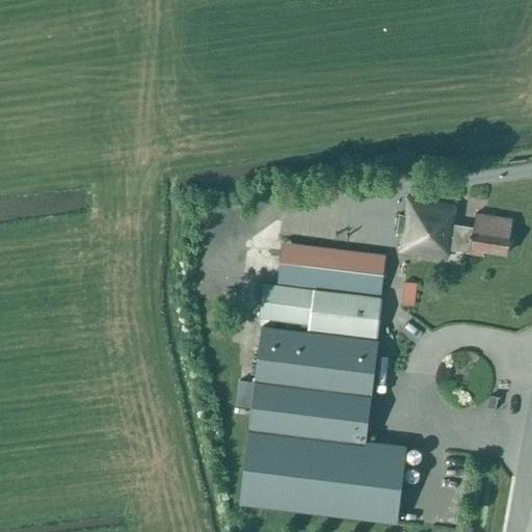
[(407,198),(404,216),(399,215),(396,233),(401,234),(399,250),(447,258),(449,249),(468,253),(483,255),(484,250),(506,254),(506,249),(507,249),(509,237),(508,237),(511,219),(484,215),(475,214),(473,228),(453,224),(455,207),(441,205),(407,198)]
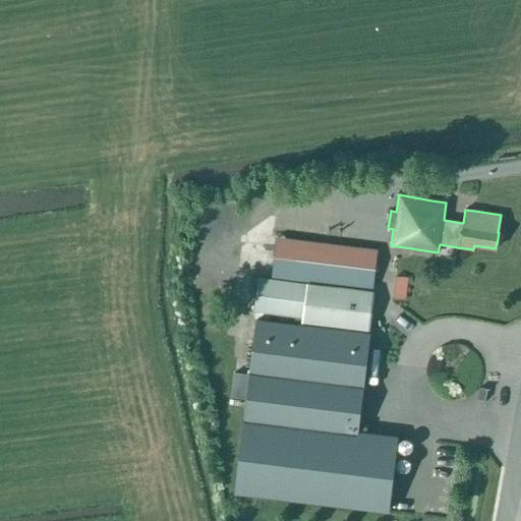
[(206,237),(205,225),(192,226),(192,239),(206,237)]
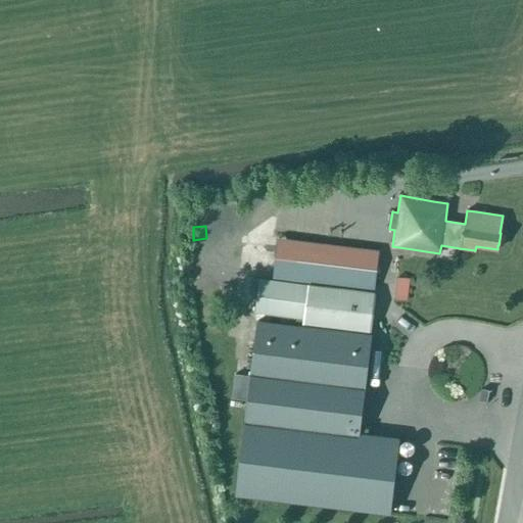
[(377,257),(278,246),(277,252),(256,250),(253,278),(259,279),(255,312),(297,318),(296,325),(258,320),(253,354),(363,370),(368,335),(302,326),(302,324),(369,331),(374,292),(275,280),(275,278),(373,289),(377,257)]
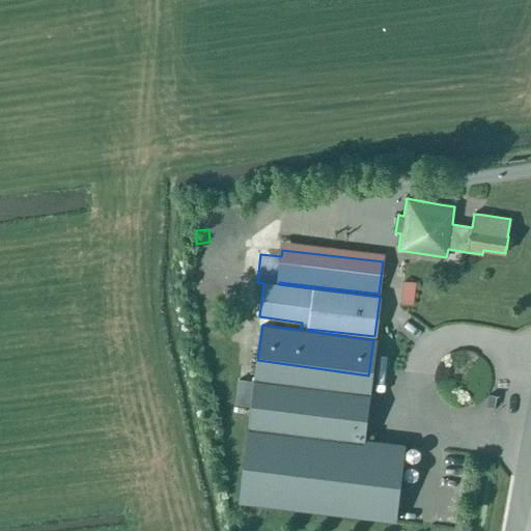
[(417,279),(402,278),(400,301),(413,303),(417,279)]
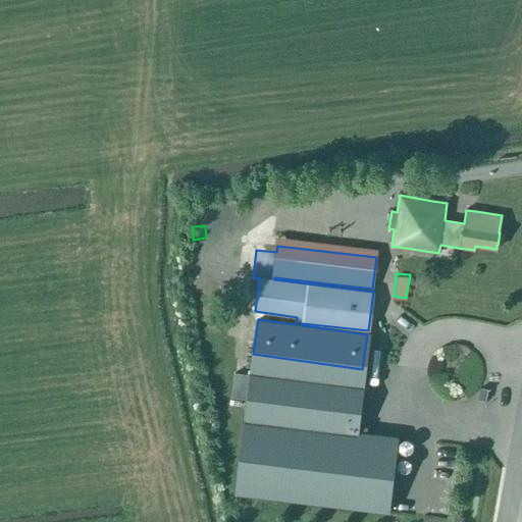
[(357,433),(365,371),(251,357),(236,491),(388,510),(398,437),(357,433)]
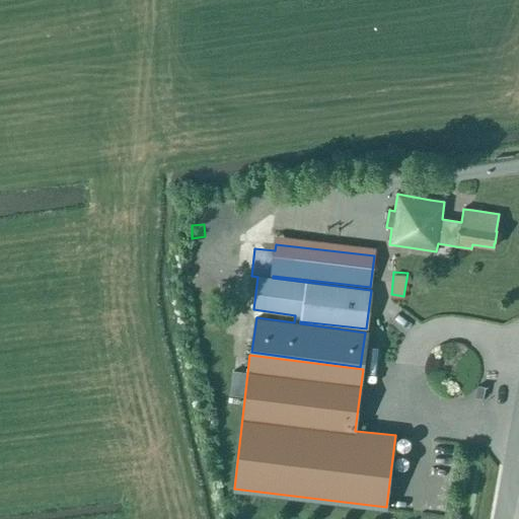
[(405,432),(403,431),(401,432),(398,433),(397,434),(396,436),(396,439),(396,441),(397,443),(399,444),(401,445),(404,445),(406,445),(409,443),(410,441),(411,438),(410,436),(409,434),(406,432),(405,432)]
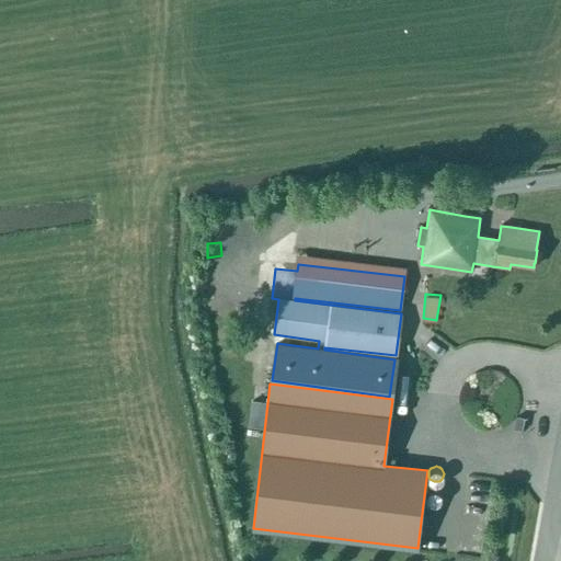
[(436,488),(434,487),(431,488),(428,489),(427,490),(426,492),(426,495),(426,497),(427,500),(430,501),(432,502),(435,502),(437,502),(439,500),(441,497),(442,494),(441,492),(439,490),(437,488),(436,488)]
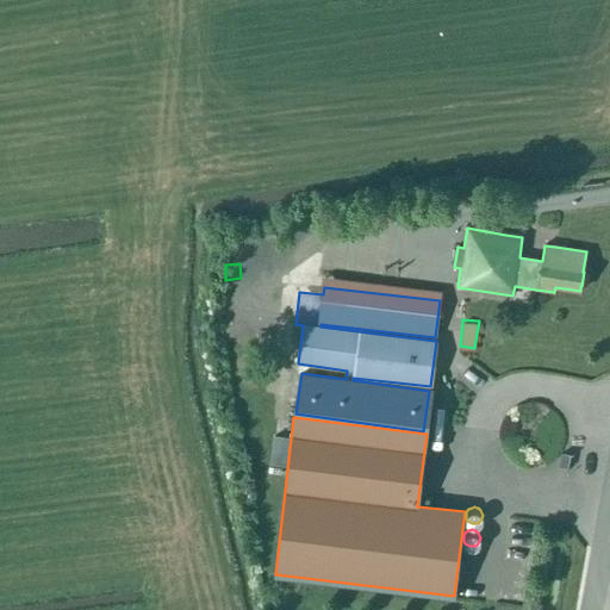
All buildings are outlined.
